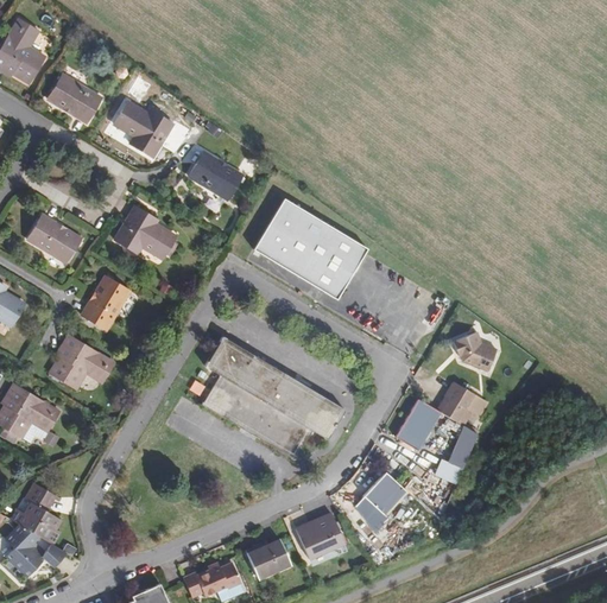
[(44,56),(29,46),(39,30),(19,18),(0,48),(0,69),(11,76),(13,73),(29,82),(44,56)]
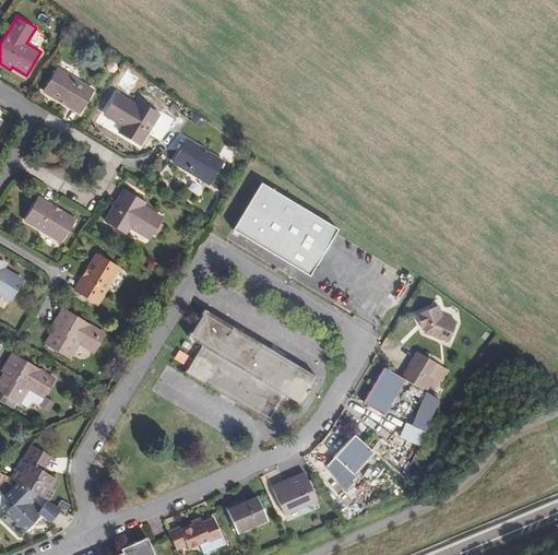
[(79,111),(92,90),(56,68),(43,90),(79,111)]
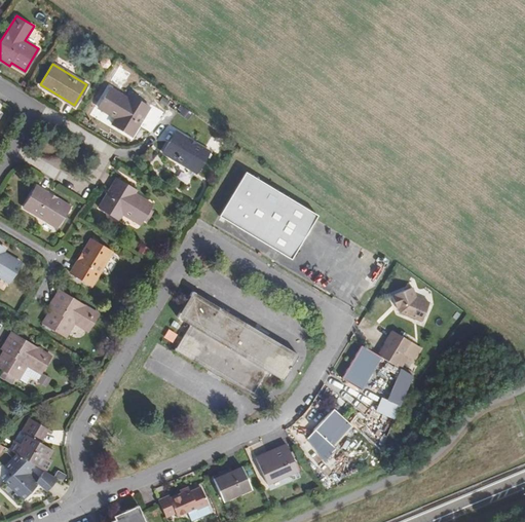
[(130,135),(148,106),(129,94),(126,98),(109,87),(98,106),(115,116),(111,122),(130,135)]
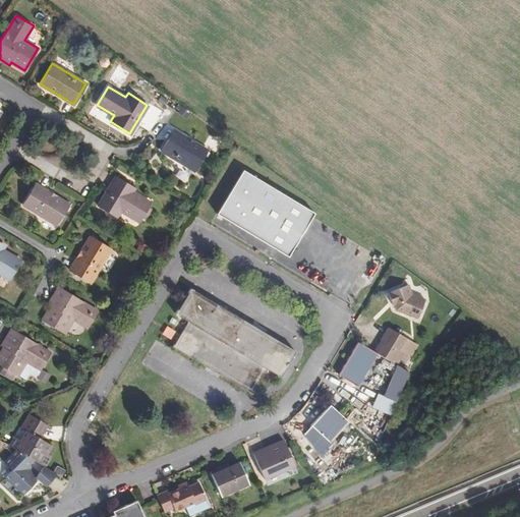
[(188,109),(179,102),(176,107),(185,113),(188,109)]
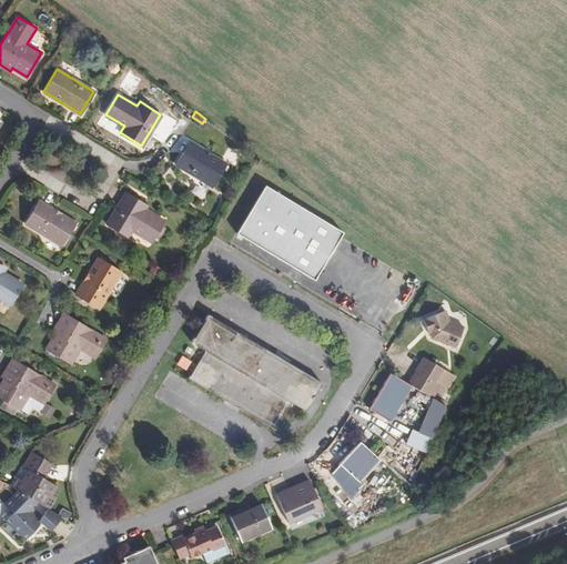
[(229,164),(190,142),(176,165),(214,188),(229,164)]
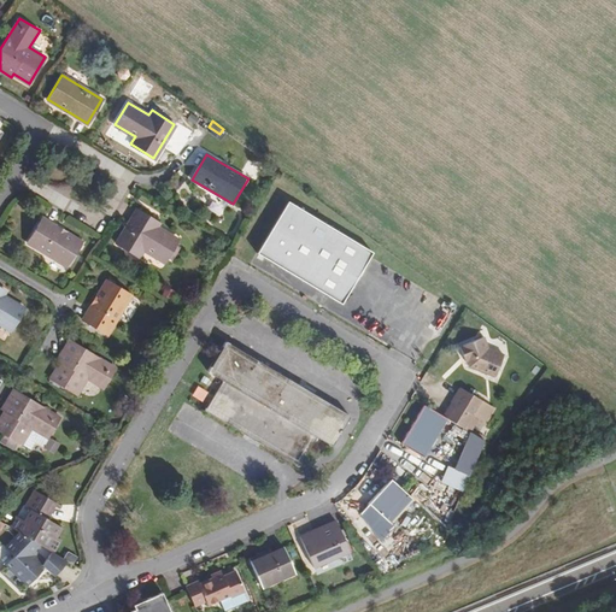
[(358,276),(374,251),(289,201),(259,253),(342,301),(358,276)]
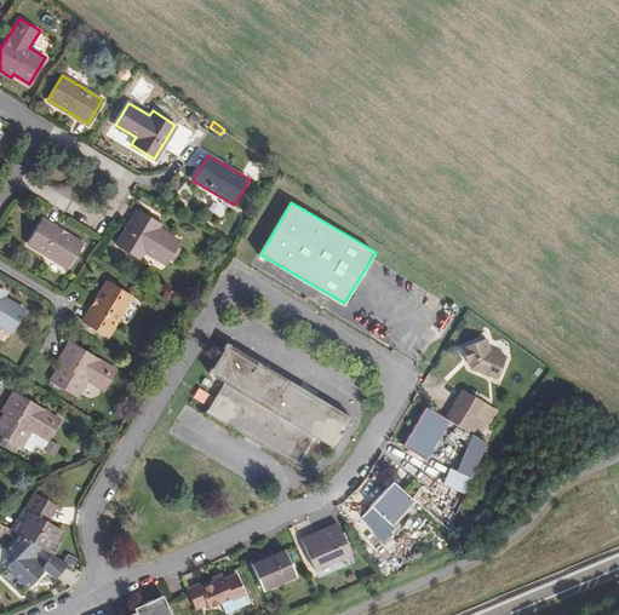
[(181,245),(161,231),(164,228),(139,213),(119,247),(142,262),(147,254),(167,268),(181,245)]
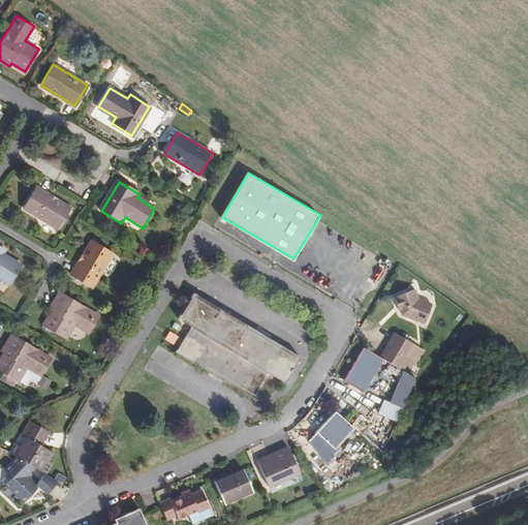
[(71,210),(36,187),(24,208),(59,229),(71,210)]
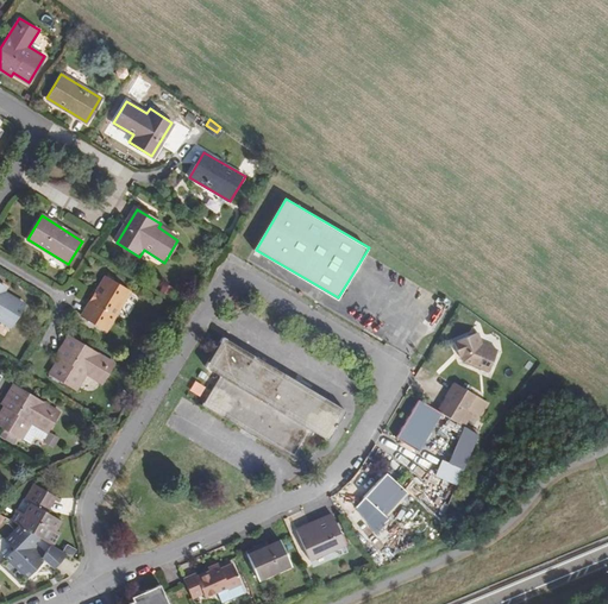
[(106,333),(130,295),(105,280),(81,318),(106,333)]
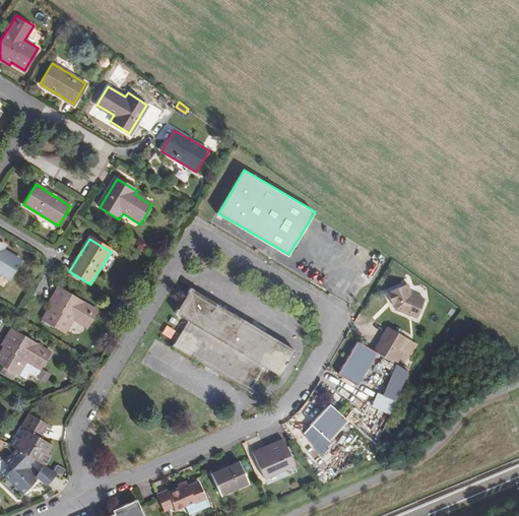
[(21,262),(3,251),(6,247),(0,243),(0,274),(9,280),(21,262)]
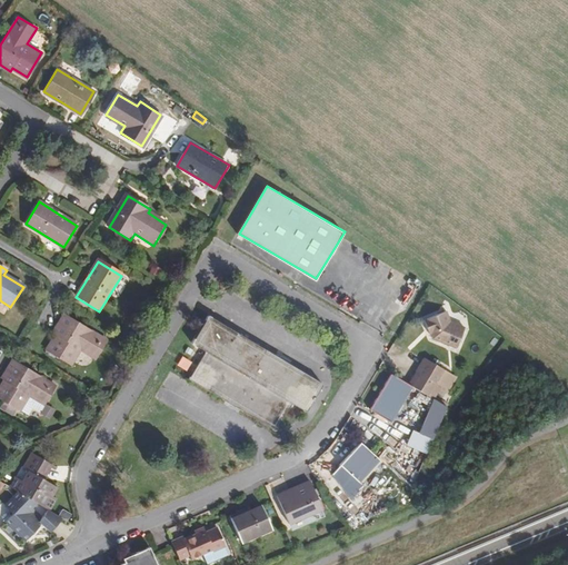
[(107,343),(65,316),(52,335),(56,337),(47,352),(71,366),(79,353),(95,362),(107,343)]
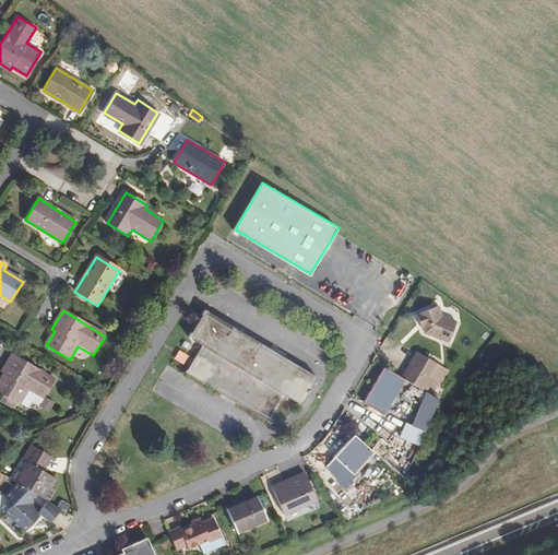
[(317,376),(275,351),(205,310),(189,338),(203,346),(187,373),(249,411),(269,422),(284,396),(299,404),(317,376)]
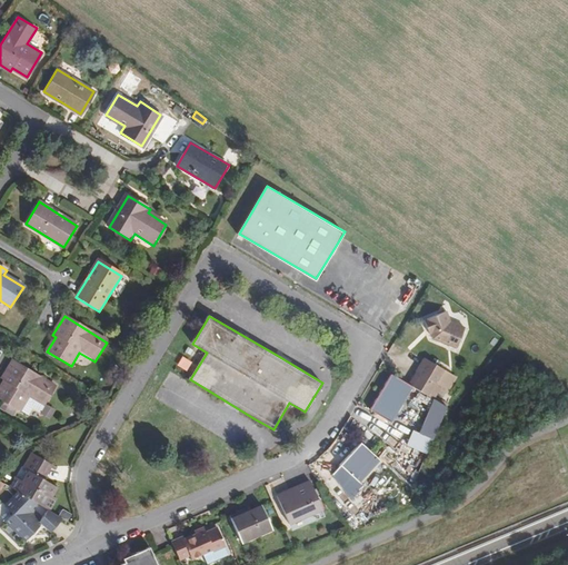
[(450,352),(459,333),(445,326),(440,316),(418,325),(422,334),(424,333),(428,343),(450,352)]
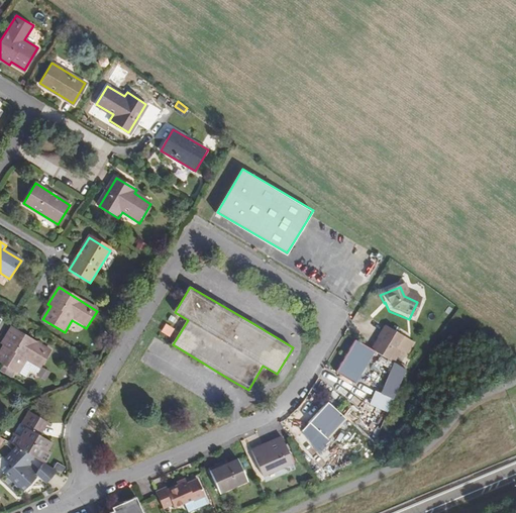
[(393,352),(401,339),(382,326),(374,340),(393,352)]
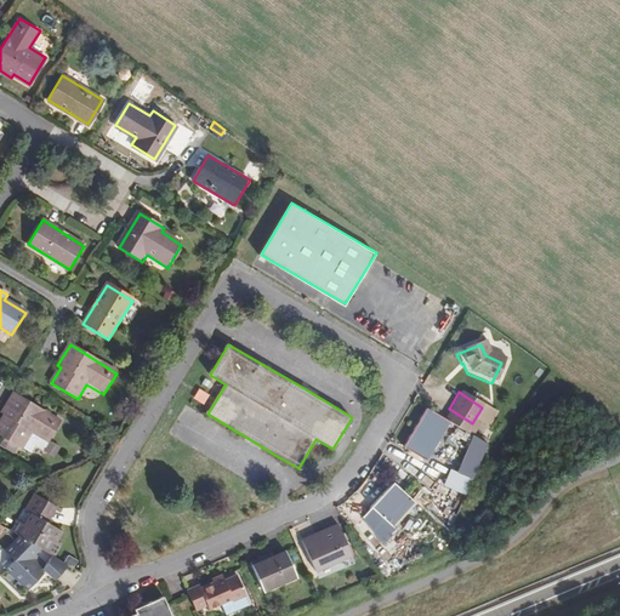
[(60,422),(13,393),(0,414),(4,415),(0,420),(0,434),(21,448),(30,432),(47,443),(60,422)]
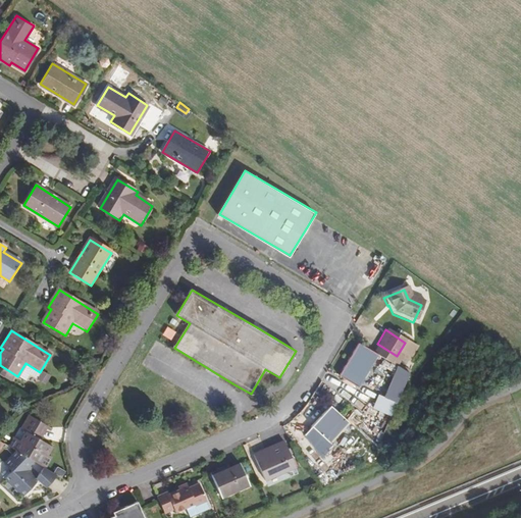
[(357,391),(379,359),(356,344),(334,375),(357,391)]
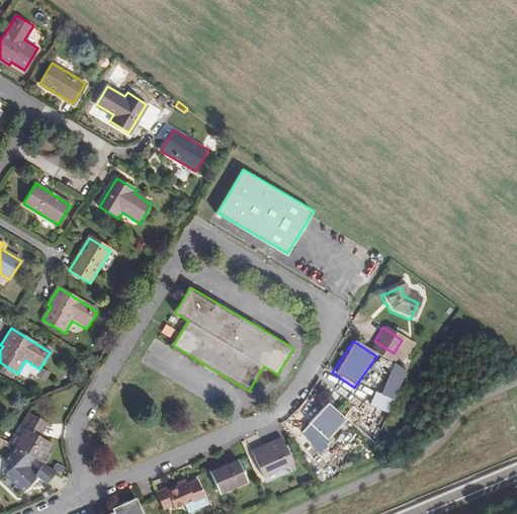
[(25,360),(17,373),(24,377),(28,372),(35,376),(39,369),(25,360)]
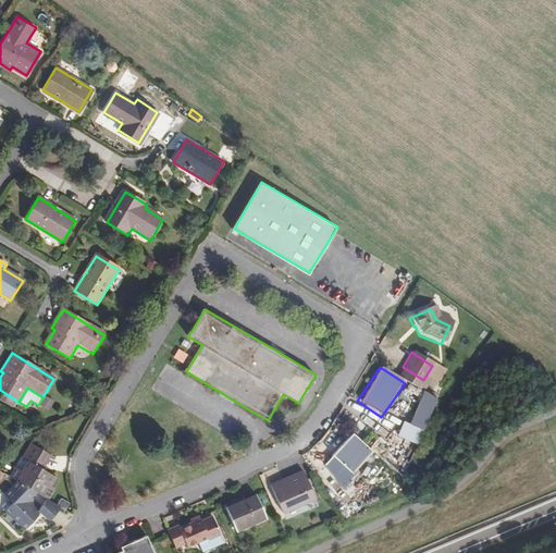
[(420,425),(431,401),(421,394),(408,420),(420,425)]
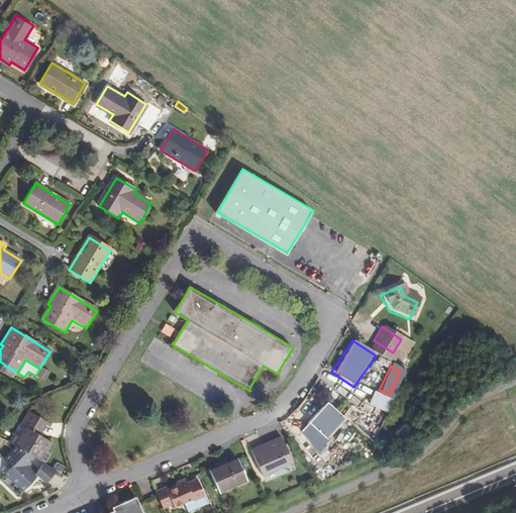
[(326,434),(346,415),(330,399),(310,419),(311,420),(303,427),(322,451),(331,441),(326,434)]
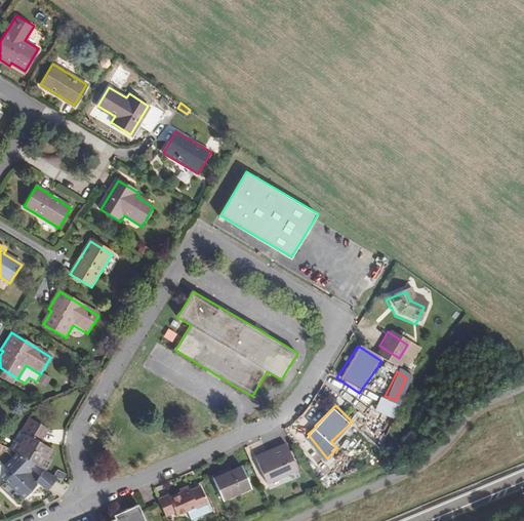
[(54,450),(45,444),(38,440),(46,427),(33,419),(25,432),(30,435),(24,444),(17,440),(11,449),(40,466),(48,471),(54,461),(49,458),(54,450)]
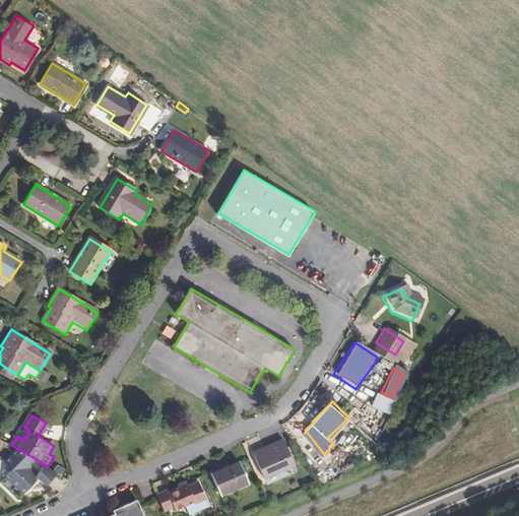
[(45,440),(53,427),(46,423),(38,436),(45,440)]
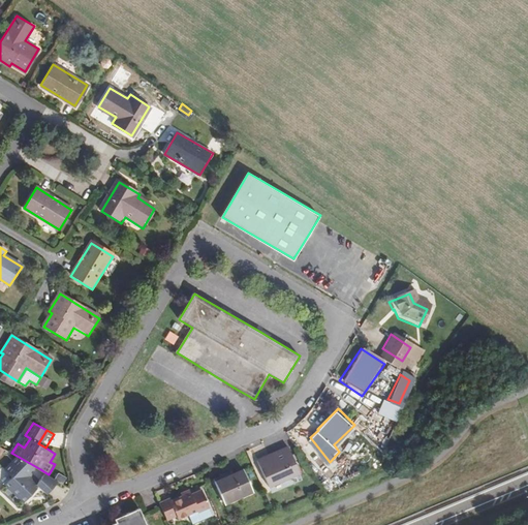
[(297,473),(286,448),(254,460),(265,487),(297,473)]
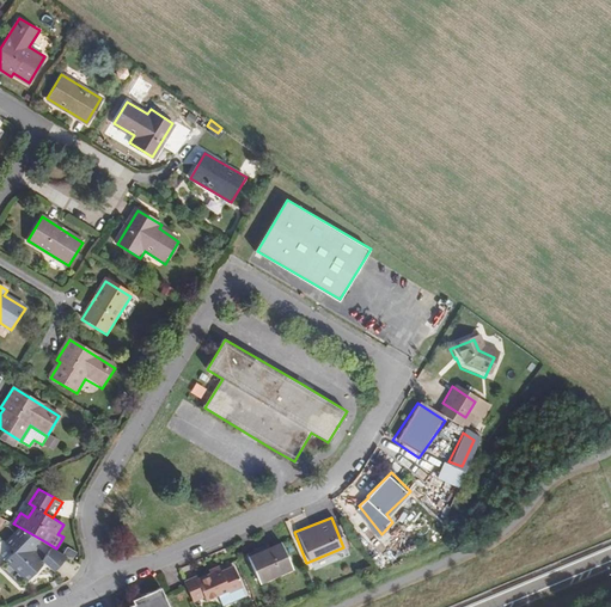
[(77,560),(56,549),(47,543),(44,546),(25,535),(12,549),(18,556),(4,569),(24,590),(48,569),(57,577),(60,577),(77,560)]
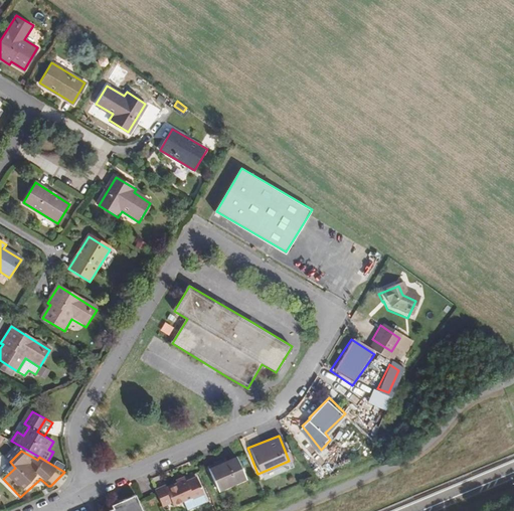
[(243,480),(235,458),(222,463),(214,466),(212,463),(204,467),(215,492),(243,480)]
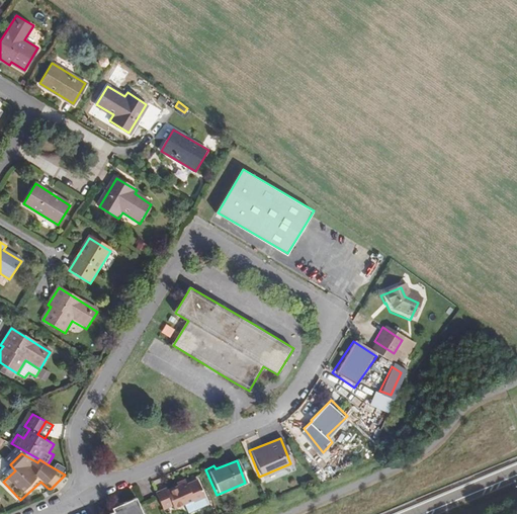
[(201,498),(193,481),(185,485),(184,483),(176,486),(166,490),(165,488),(154,493),(160,508),(169,503),(171,507),(190,499),(191,502),(201,498)]
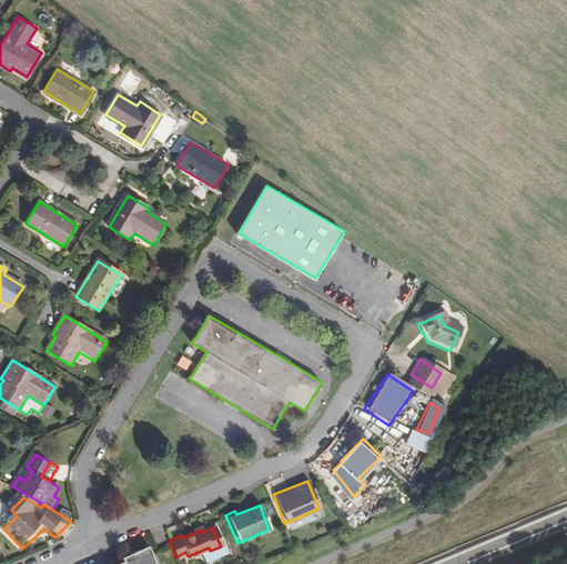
[(154,563),(148,547),(121,559),(122,562),(120,563),(119,563),(154,563)]
